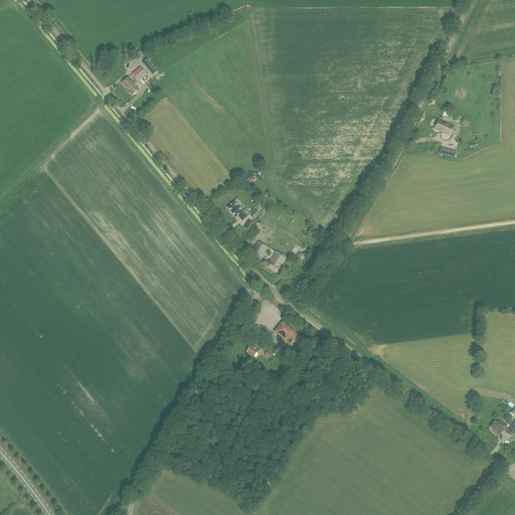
[(124,64),(147,55),(147,53),(146,50),(122,59),(124,64)]
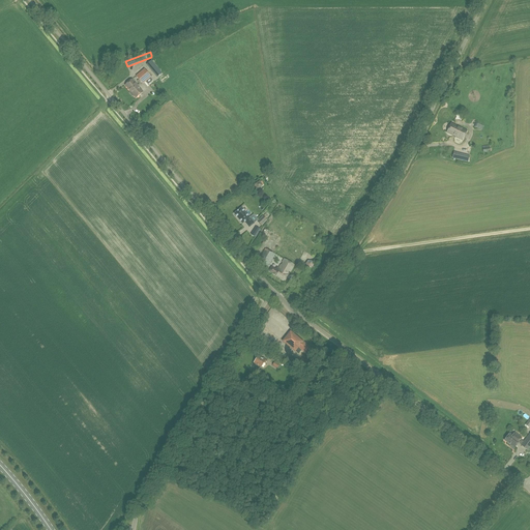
[(163,72),(155,64),(150,68),(157,78),(163,72)]
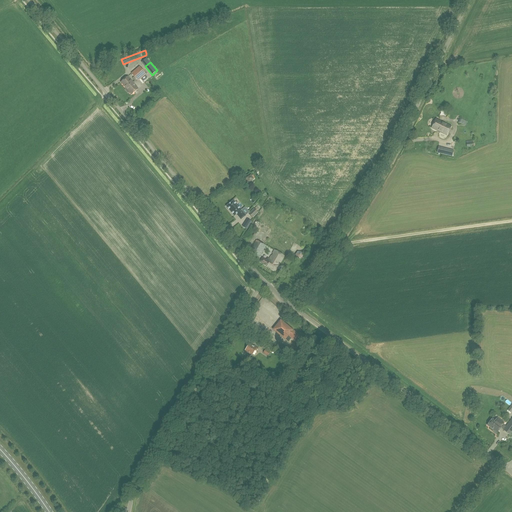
[(132,74),(138,81),(146,74),(140,66),(132,74)]
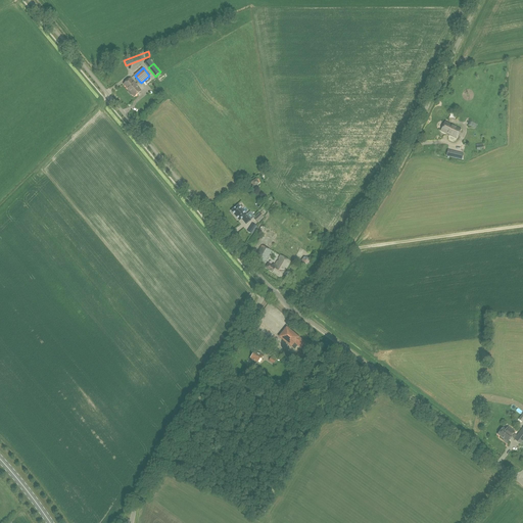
[(124,84),(129,90),(136,84),(131,78),(124,84)]
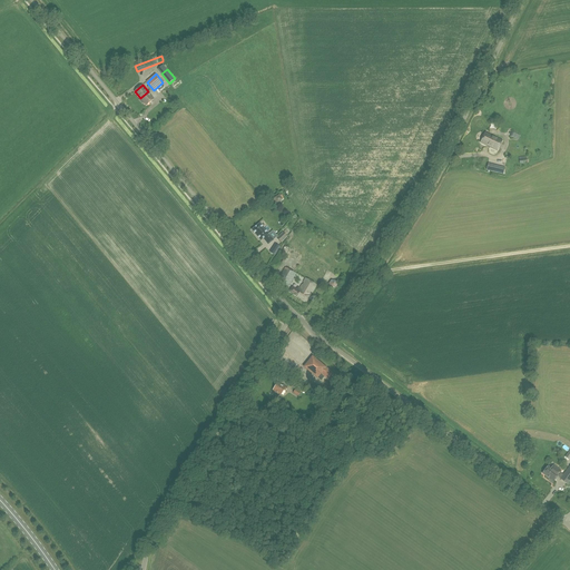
[(146,106),(154,99),(148,91),(140,98),(140,99),(139,99),(143,104),(144,104),(144,102),(146,106)]
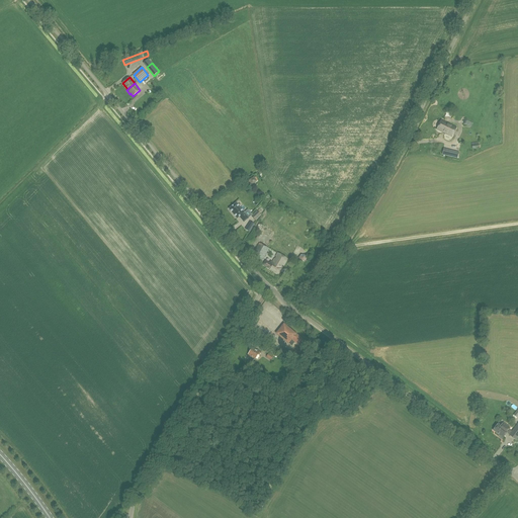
[(436,130),(452,137),(456,127),(441,120),(436,130)]
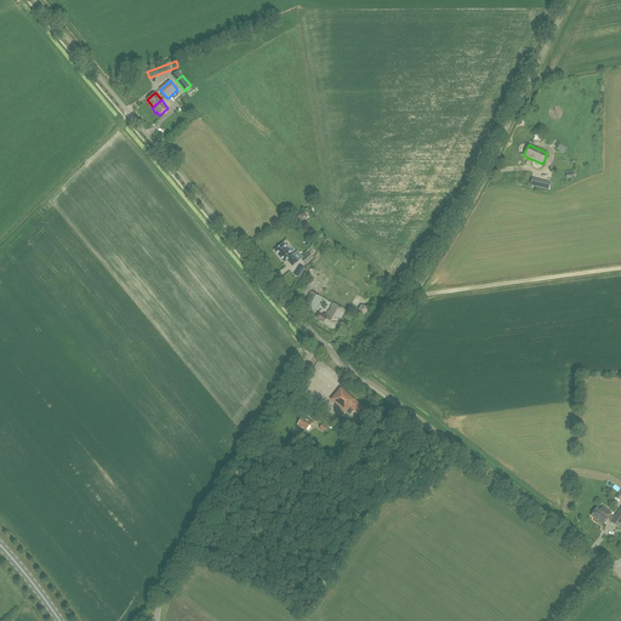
[(309,216),(307,212),(297,217),(300,222),(309,216)]
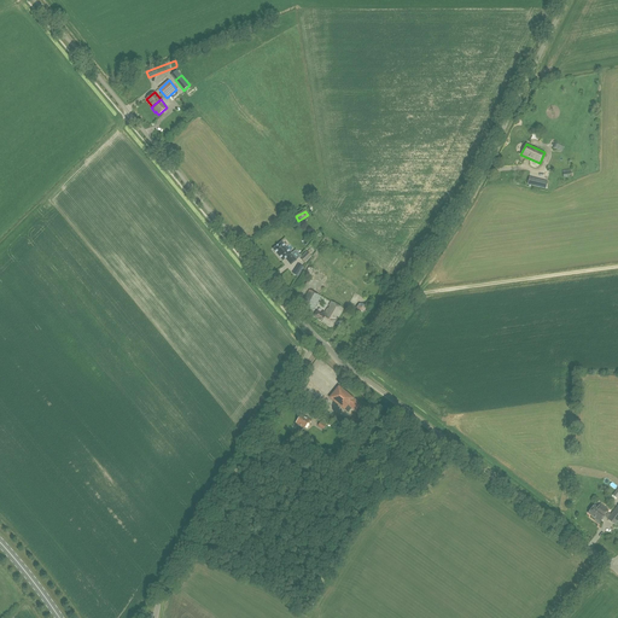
[(291,254),(281,243),(273,249),(283,261),(285,258),(291,266),(296,261),(291,254)]
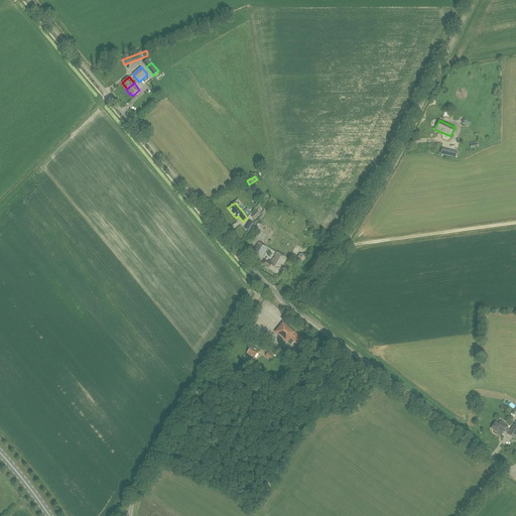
[(251,216),(254,220),(260,214),(256,211),(251,216)]
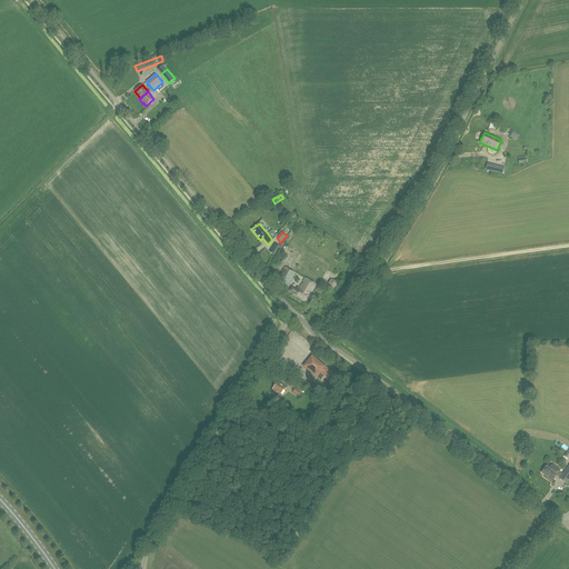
[(288,286),(296,272),(285,267),(278,280),(288,286)]
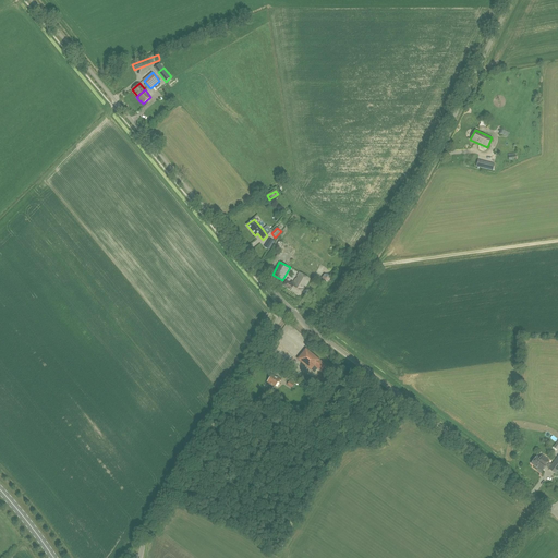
[(286,281),(283,286),(300,295),(310,279),(299,273),(293,282),(292,281),(291,283),(286,281)]
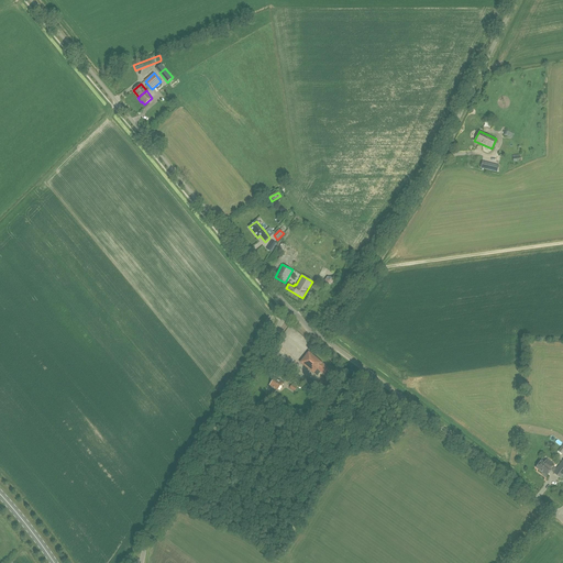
[(317,375),(320,372),(324,375),(329,370),(324,366),(309,352),(300,362),(313,373),(317,375)]
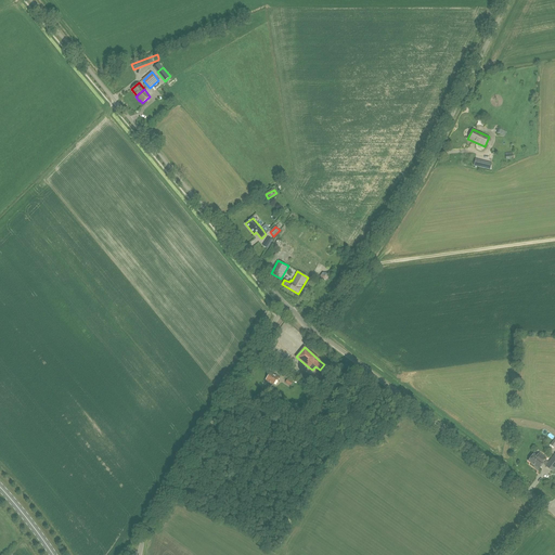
[(275,376),(270,373),(266,379),(273,385),(276,379),(279,381),(280,377),(276,375),(275,376)]
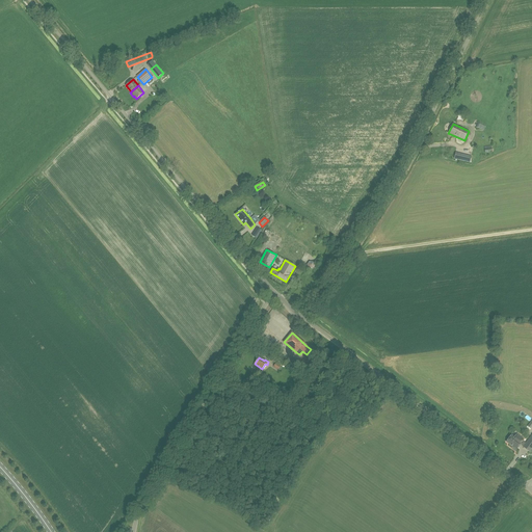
[(531,434),(523,447),(530,452),(531,448),(531,434)]
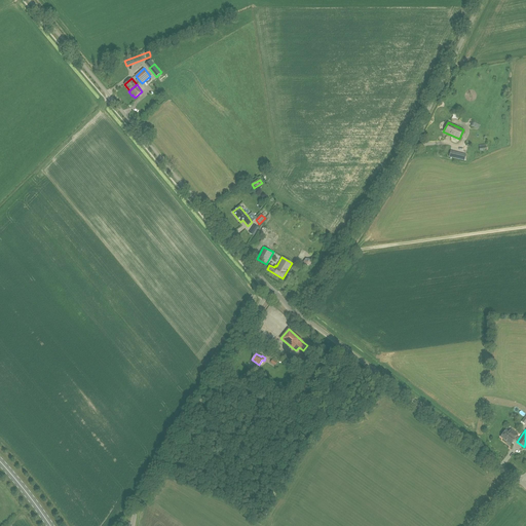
[(505,442),(510,445),(516,438),(509,431),(509,433),(505,430),(504,430),(503,433),(503,434),(500,437),(506,442),(505,442)]
